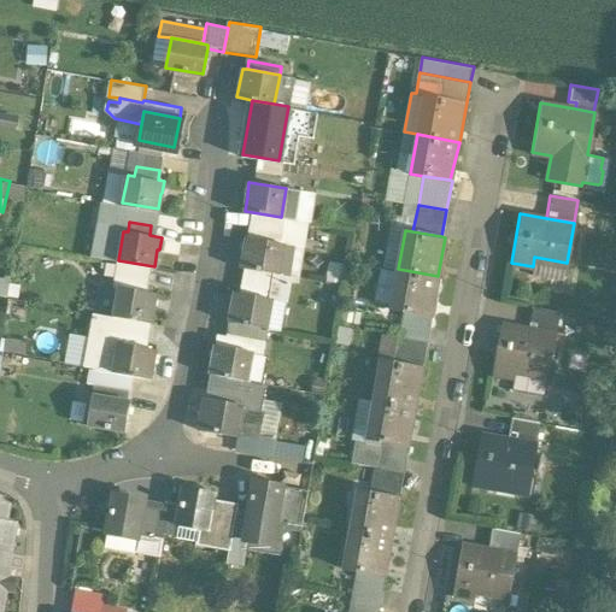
[(283,245),(246,237),(244,251),(245,251),(242,266),(246,268),(276,272),(279,272),(283,245)]
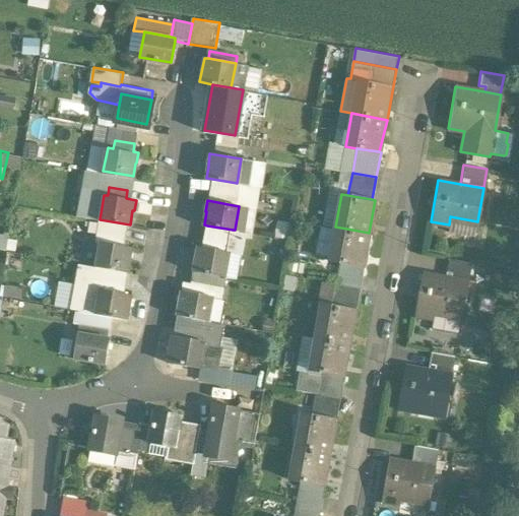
[(233,230),(207,226),(204,247),(228,252),(233,230)]
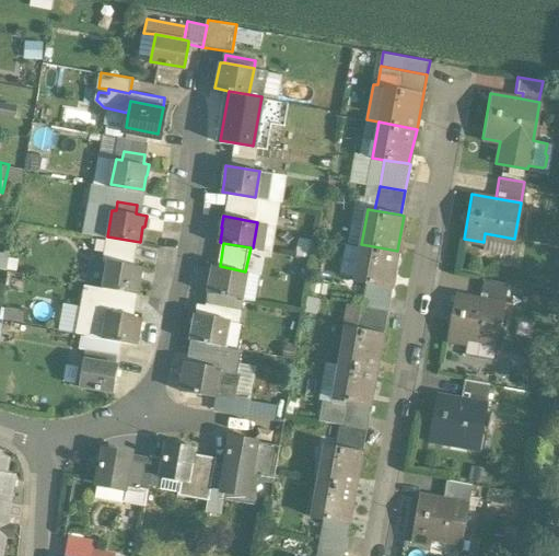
[(397,251),(361,244),(353,279),(389,286),(397,251)]
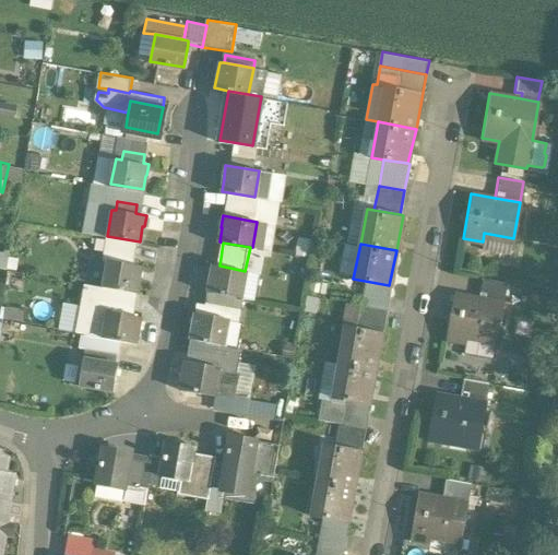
[(0,246),(0,263),(7,266),(10,249),(0,246)]
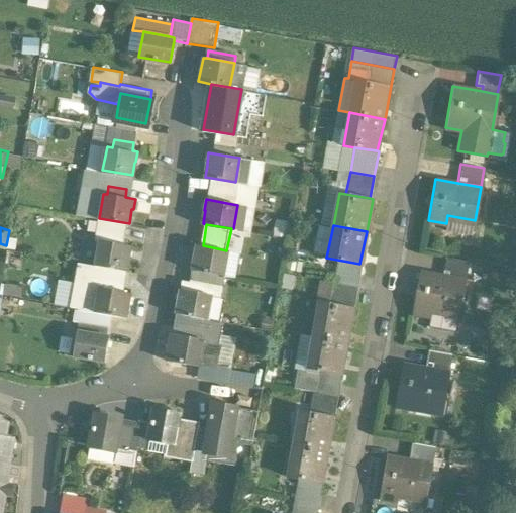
[(233,228),(231,228),(226,250),(239,252),(242,231),(233,228)]
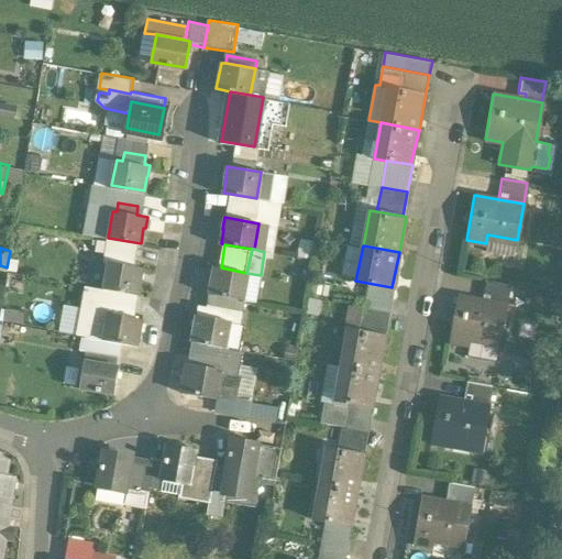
[(133,256),(112,252),(110,262),(108,262),(103,288),(135,294),(139,278),(140,278),(142,267),(131,265),(133,256)]
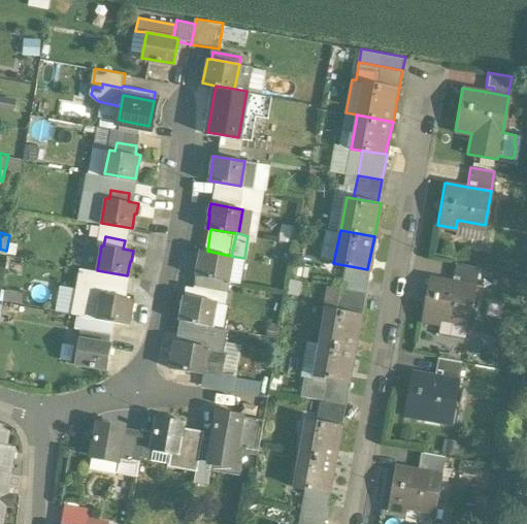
[(207,251),(200,250),(198,260),(199,261),(197,274),(227,281),(231,256),(207,251)]
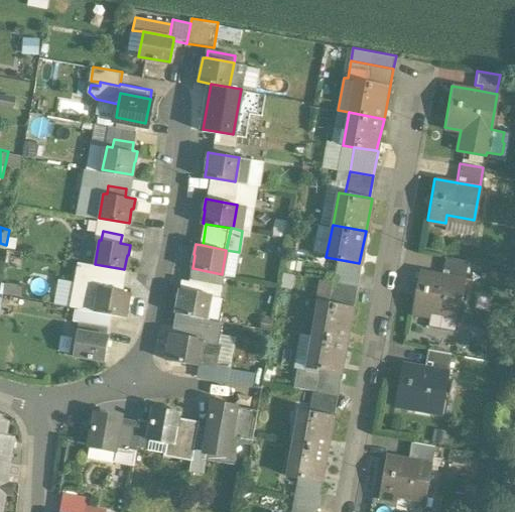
[(466,260),(443,256),(439,274),(463,278),(466,260)]
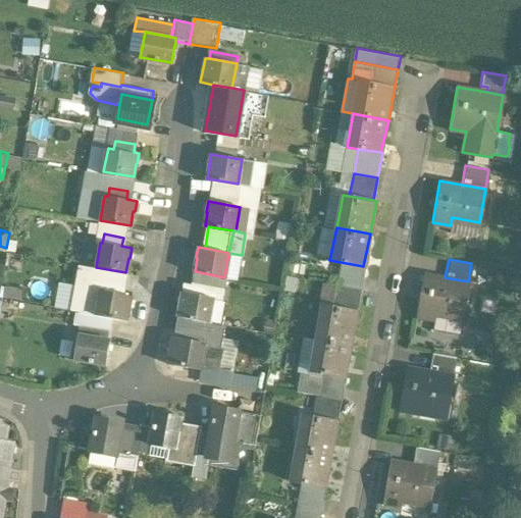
[(96,267),(81,264),(80,270),(95,272),(92,289),(99,291),(100,290),(102,290),(104,281),(123,286),(125,286),(127,273),(125,272),(96,267)]
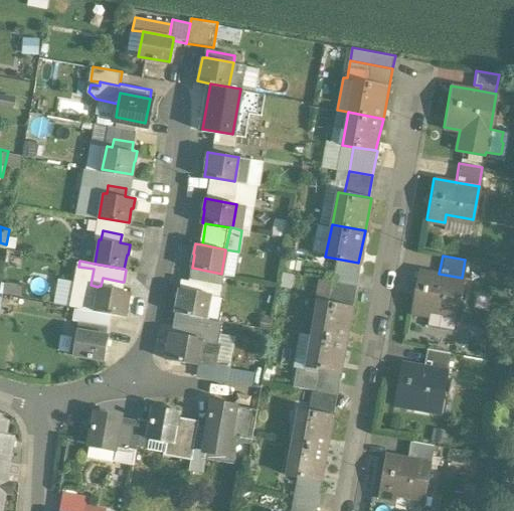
[(122,282),(103,278),(101,286),(99,286),(98,287),(91,285),(94,269),(78,267),(70,306),(126,316),(126,314),(124,313),(127,301),(129,301),(131,291),(121,289),(122,282)]
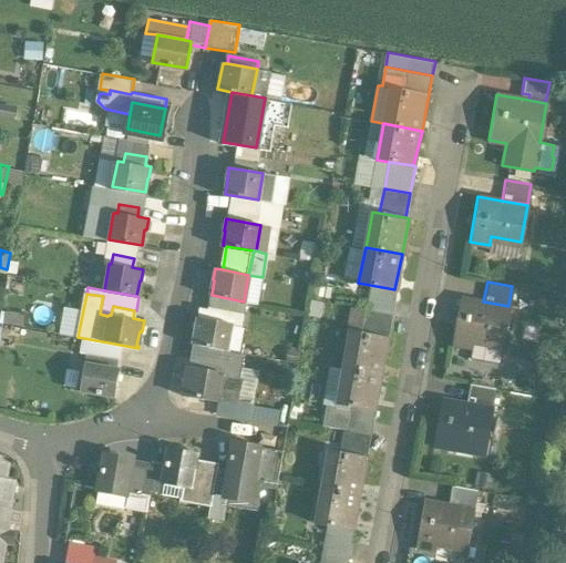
[(212,295),(209,295),(207,308),(242,315),(244,302),(212,295)]
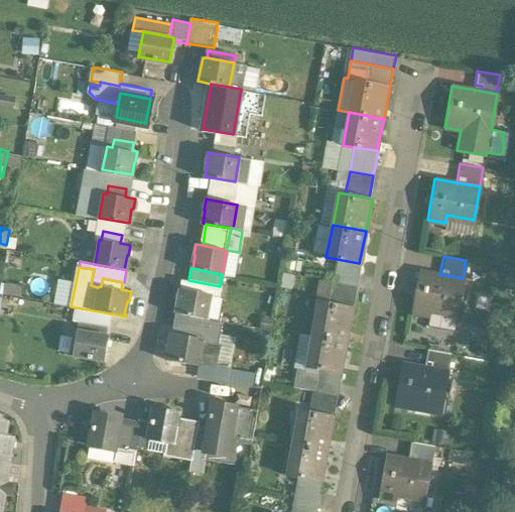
[(359,272),(337,268),(334,281),(357,285),(359,272)]
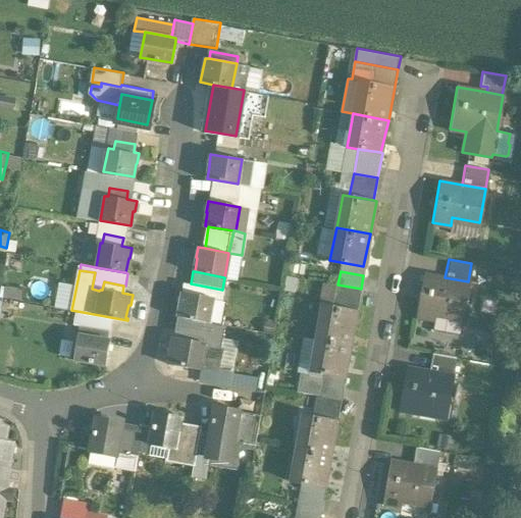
[(445,277),(423,274),(416,316),(433,319),(434,311),(463,316),(469,282),(468,281),(445,277)]
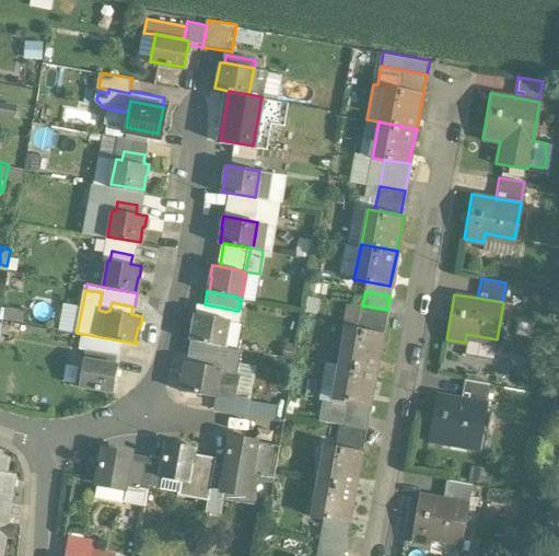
[(205,304),(196,303),(193,322),(194,325),(191,339),(223,346),(228,320),(236,322),(239,311),(205,304)]
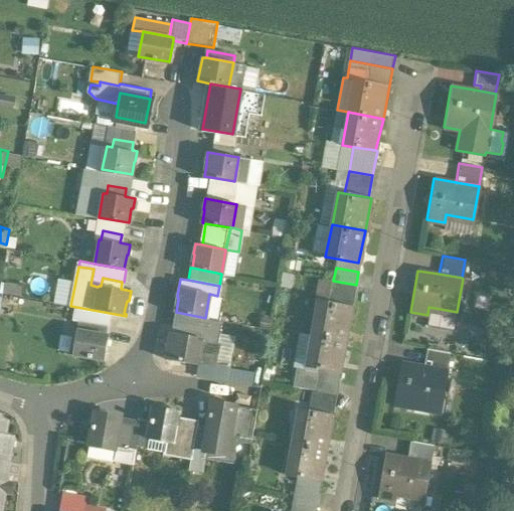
[(356,285),(333,281),(329,303),(350,307),(352,307),(356,285)]
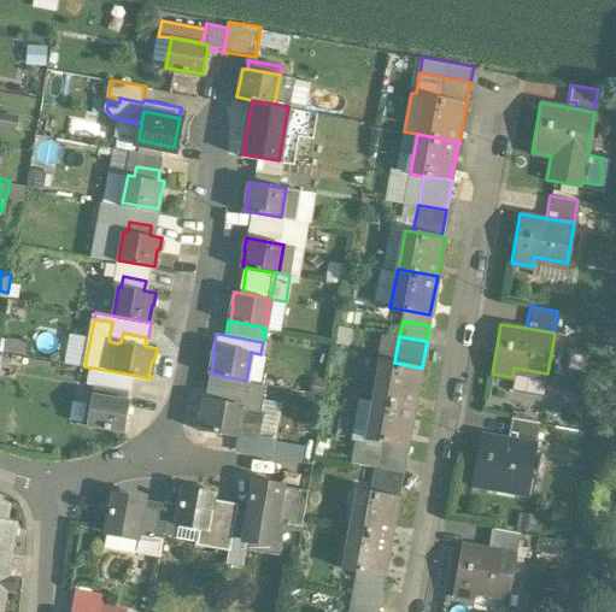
[(394,363),(381,360),(375,399),(414,406),(420,368),(394,363)]
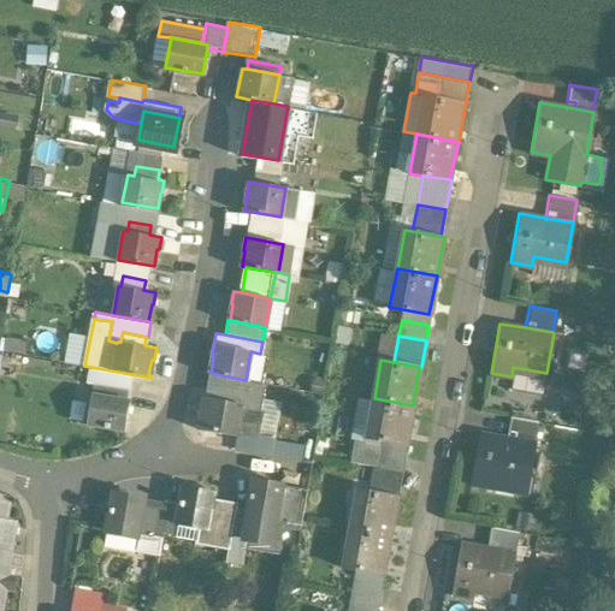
[(246,380),(211,373),(205,398),(241,405),(261,409),(266,384),(246,380)]
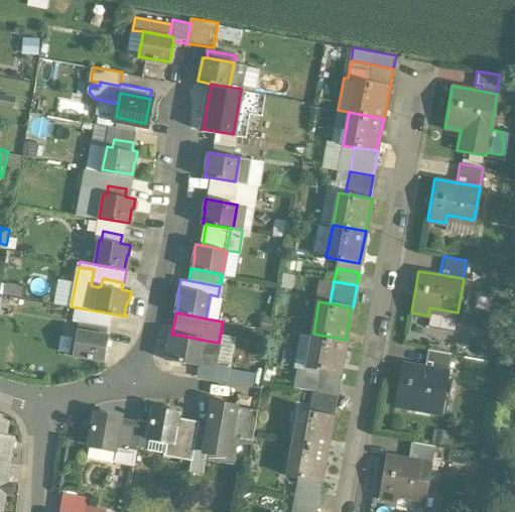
[(103,327),(85,323),(83,331),(77,330),(73,355),(103,360),(108,336),(102,335),(103,327)]
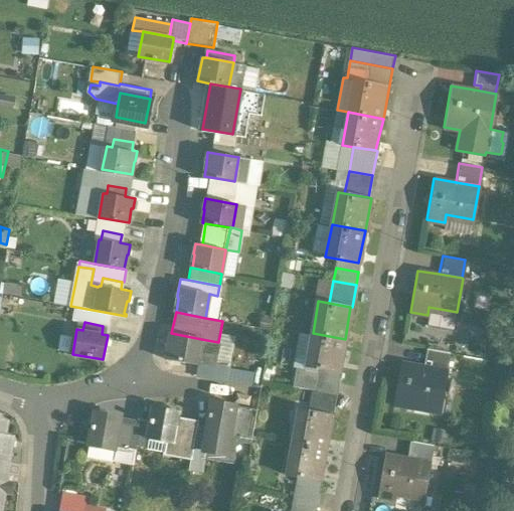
[(201,339),(171,333),(168,347),(169,349),(168,358),(197,363),(201,339)]
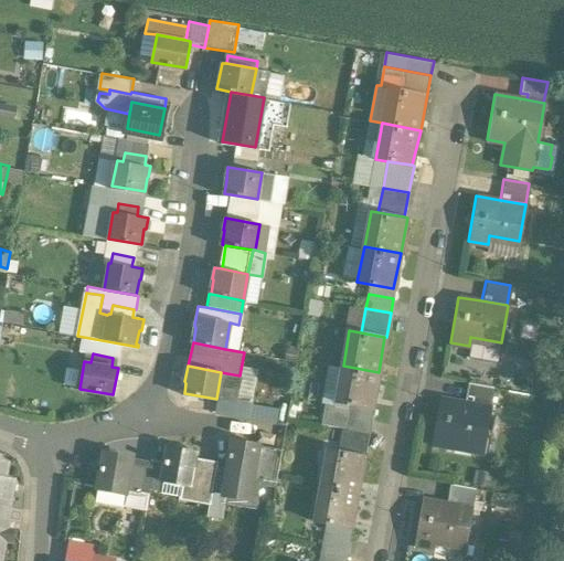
[(379,372),(343,366),(337,402),(373,408),(379,372)]
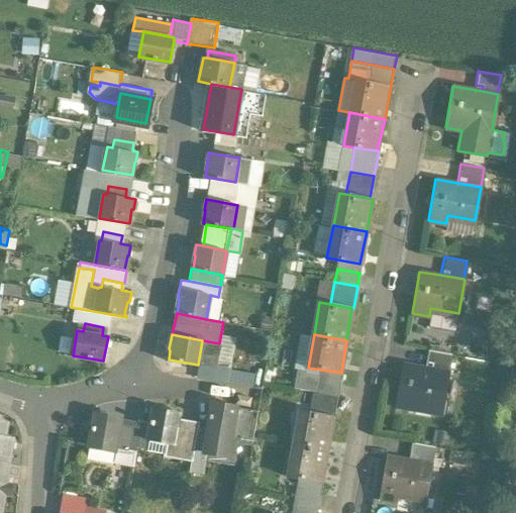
[(202,340),(198,365),(194,365),(193,376),(242,385),(244,372),(215,367),(219,343),(202,340)]
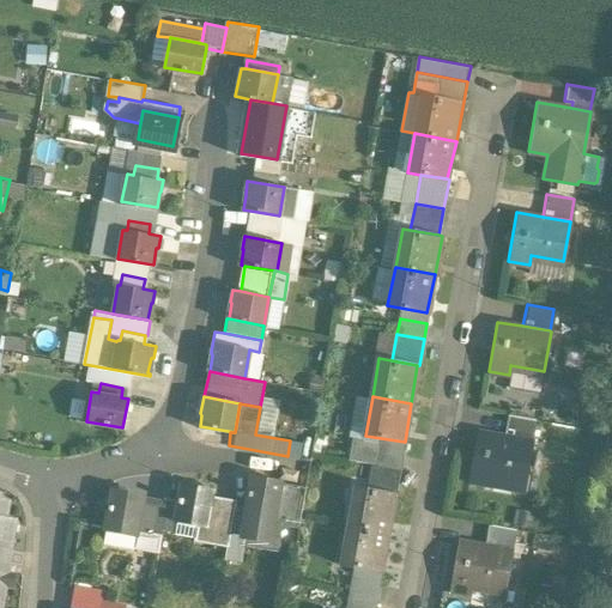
[(534,419),(507,413),(503,436),(531,441),(534,419)]
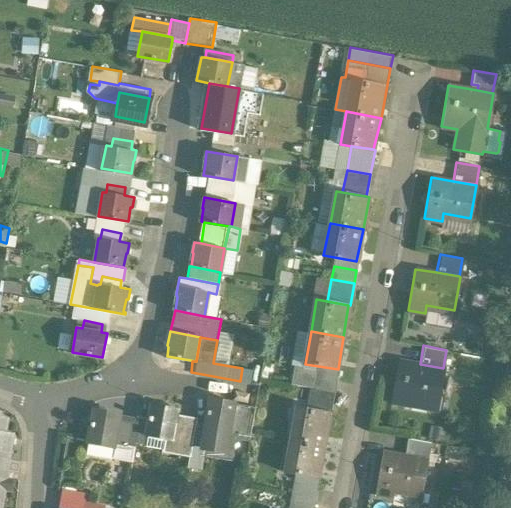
[(420,364),(399,360),(391,401),(409,405),(411,396),(438,401),(444,369),(443,368),(420,364)]
